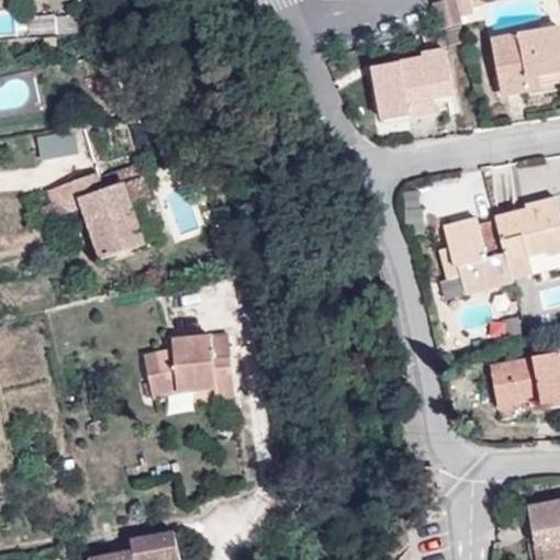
[(432,0),(439,26),(459,21),(454,0),(432,0)]
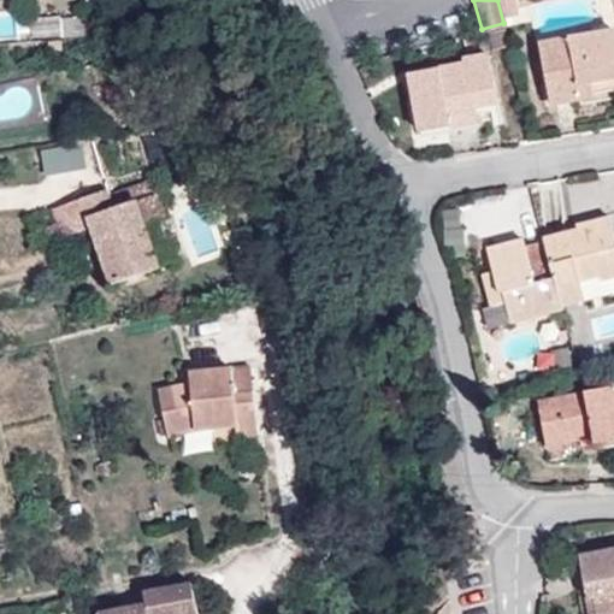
[(517,13),(513,0),(500,0),(503,17),(517,13)]
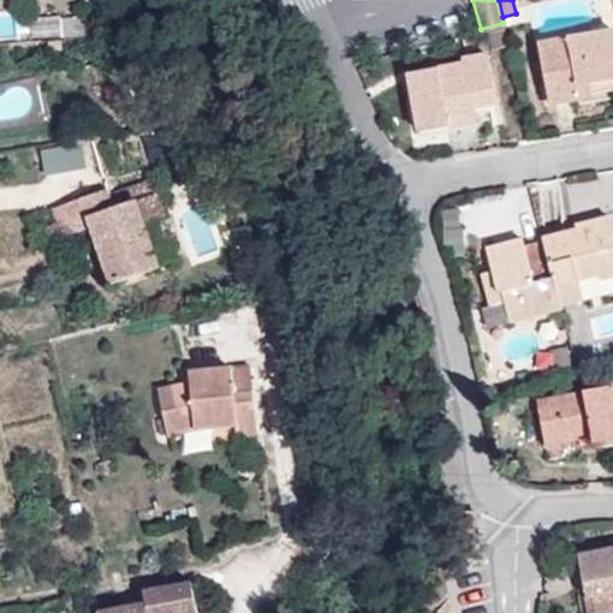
[(612,37),(611,27),(536,41),(548,102),(578,96),(576,83),(588,81),(612,75),(612,37)]
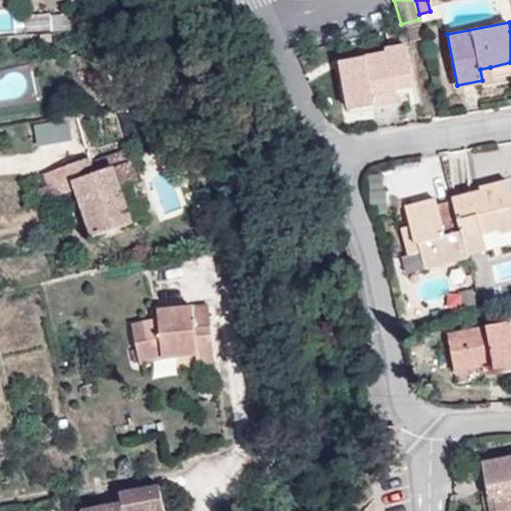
[(371,91),(395,87),(413,84),(405,43),(384,47),(385,51),(339,60),(348,107),(373,103),(371,91)]
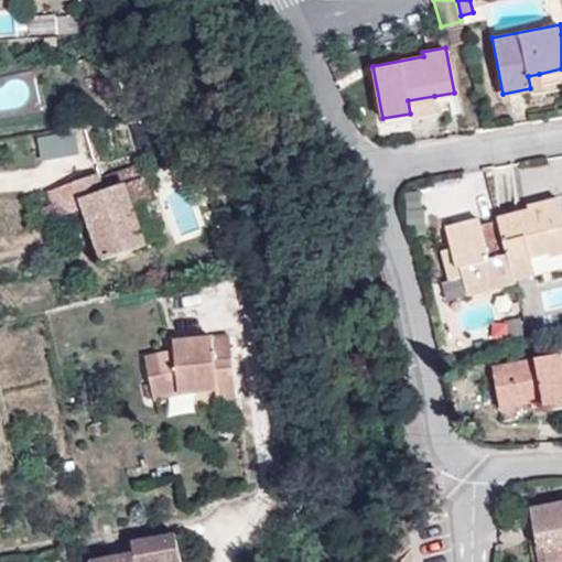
[(561,68),(539,74),(528,76),(530,88),(541,86),(541,83),(561,78),(561,68)]
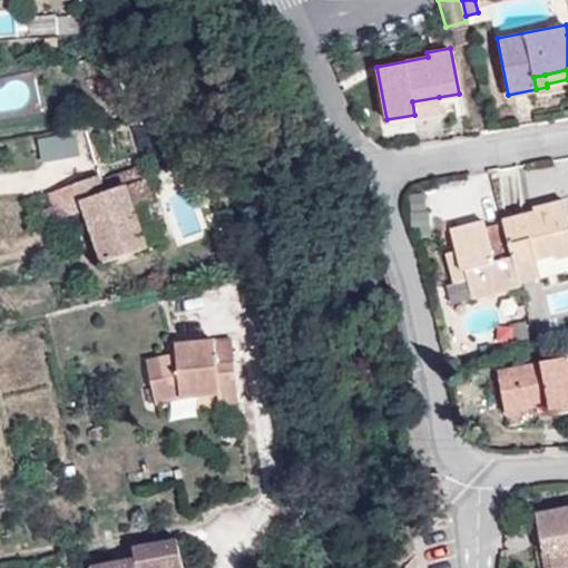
[(412,101),(414,115),(441,110),(439,97),(412,101)]
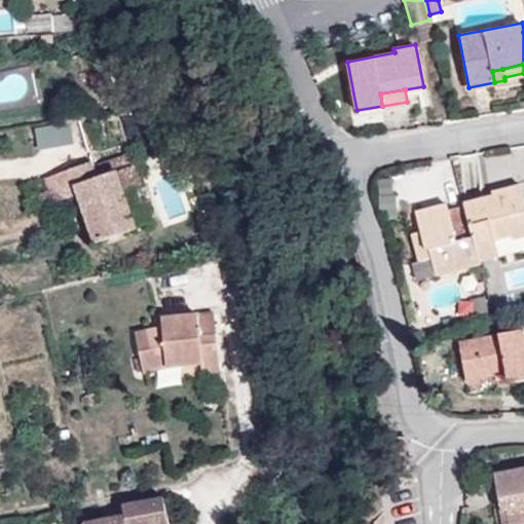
[(81,118),(35,124),(37,143),(83,137),(81,118)]
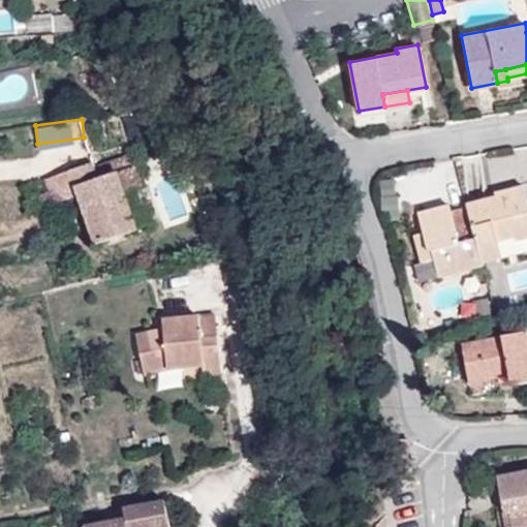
[(142,183),(134,163),(132,164),(128,153),(110,159),(114,171),(121,190),(142,183)]
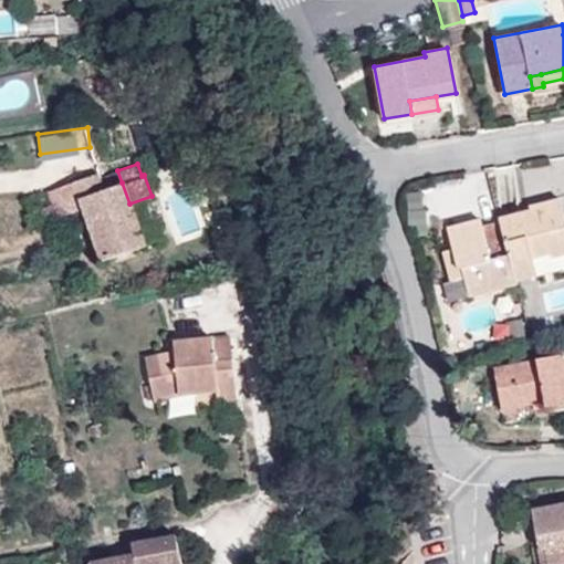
[(84,207),(102,259),(144,244),(129,204),(122,183),(117,170),(100,176),(104,188),(81,196),(84,207)]
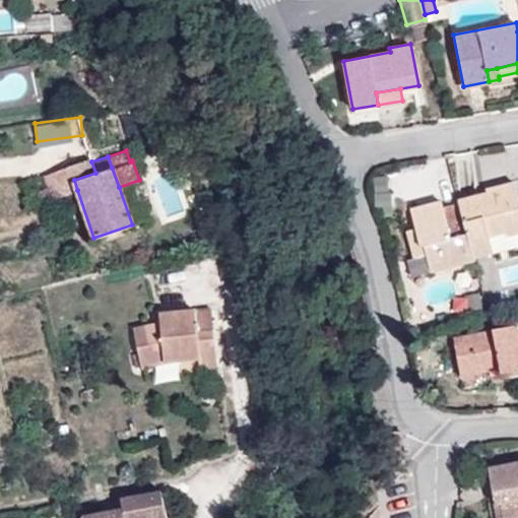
[(95,173),(91,162),(90,157),(63,167),(72,192),(77,190),(74,180),(95,173)]
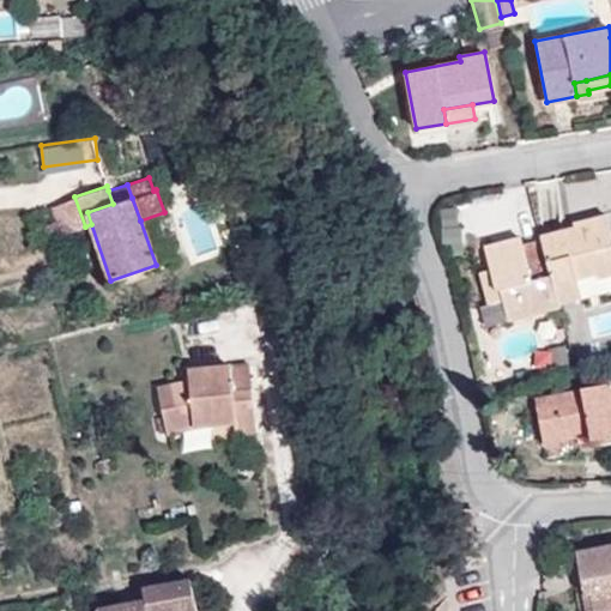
[(85,227),(74,197),(49,206),(59,235),(85,227)]
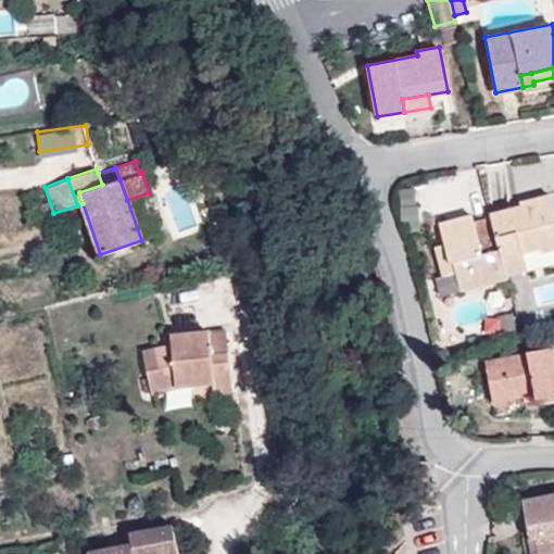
[(540,252),(553,248),(553,217),(548,193),(519,201),(520,204),(489,213),(489,215),(505,275),(526,269),(521,252),(539,248),(540,252)]
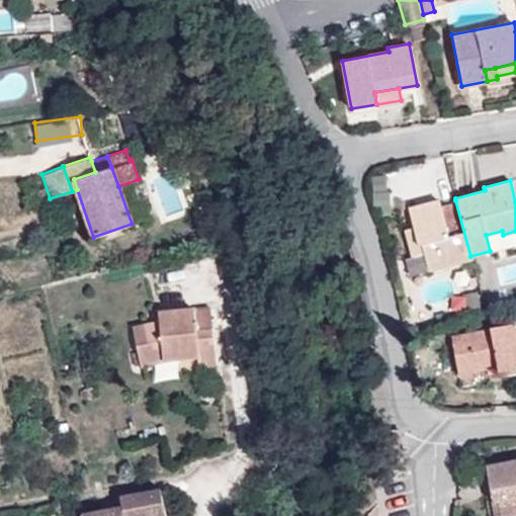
[(470,258),(470,256),(455,200),(439,204),(438,198),(408,206),(413,227),(418,245),(421,244),(424,252),(428,269),(470,258)]
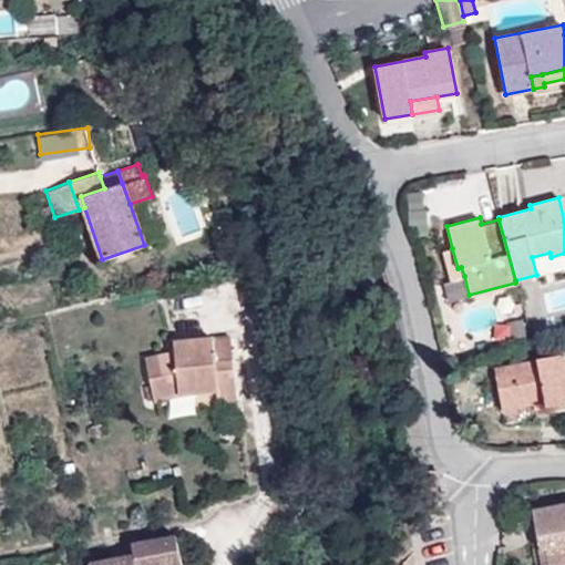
[(451,279),(464,276),(461,267),(458,268),(452,248),(443,250),(451,279)]
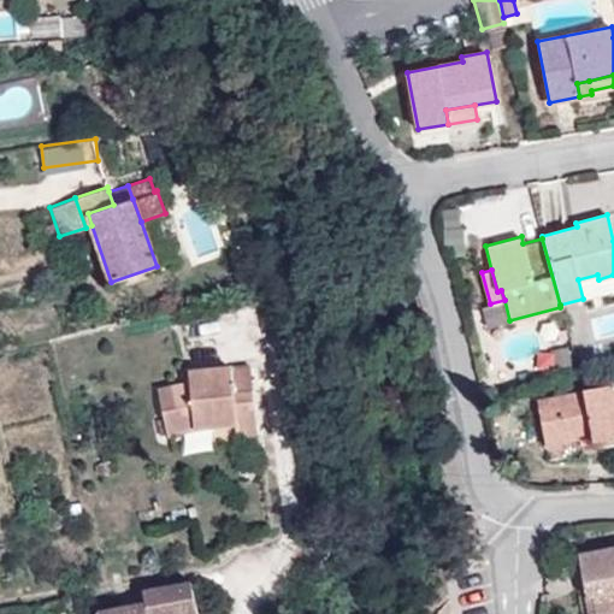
[(194,427),(235,424),(236,438),(255,436),(249,365),(188,370),(189,382),(157,388),(166,434),(194,427)]
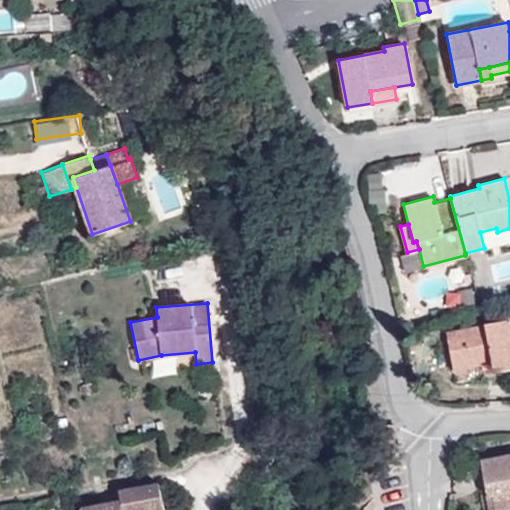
[(509,321),(509,322),(509,319),(445,330),(451,367),(492,360),(493,366),(509,363),(509,321)]
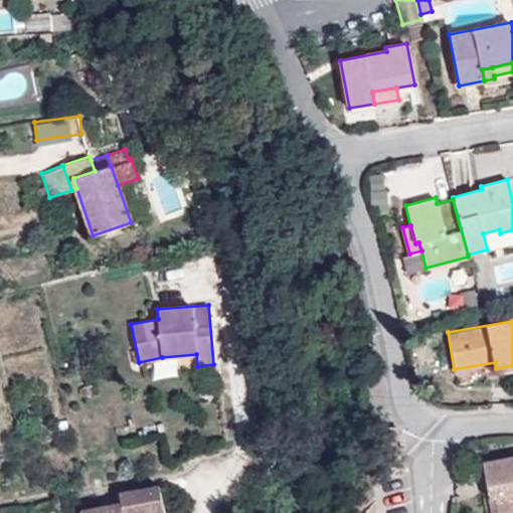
[(512,512),(512,456),(483,462),(489,499),(496,498),(498,512),(512,512)]
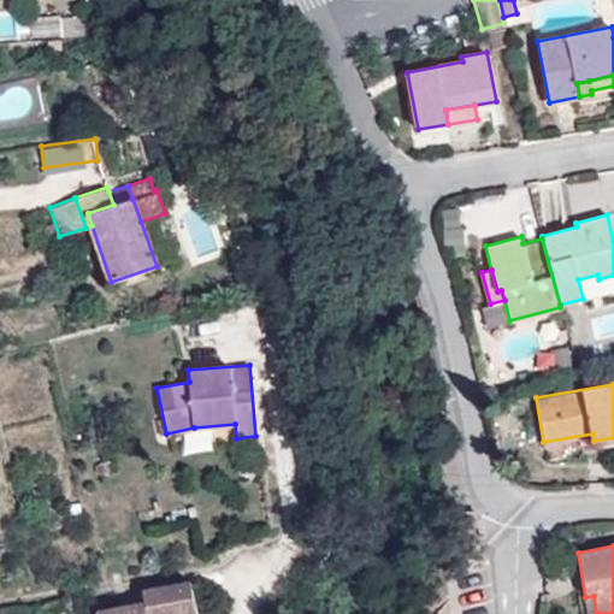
[(196,613),(190,580),(142,589),(145,602),(98,610),(98,613),(196,613)]
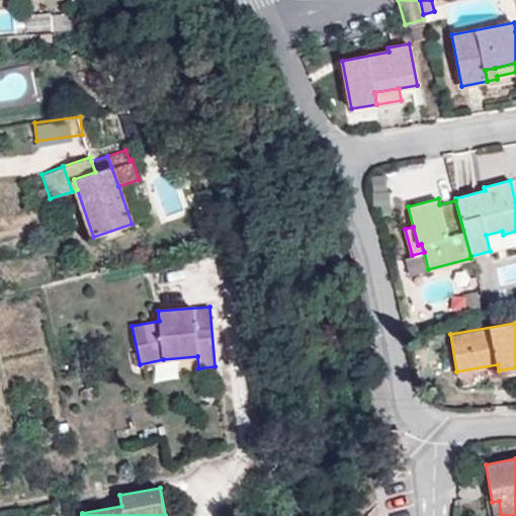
[(501,515),(499,501),(492,502),(494,515),(501,515)]
